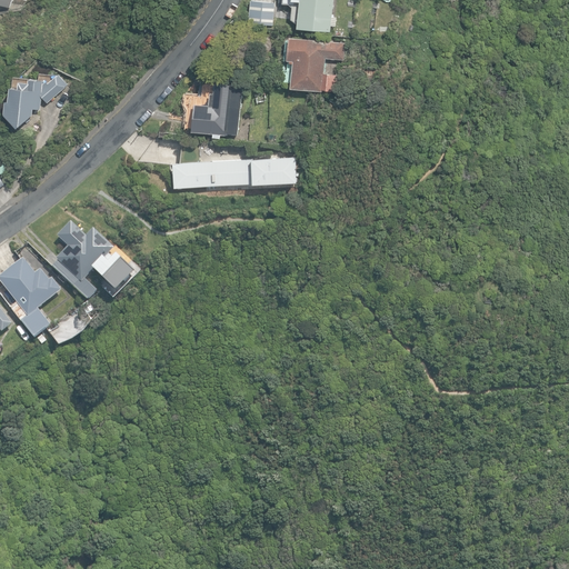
[(0,0),(0,2),(30,15),(36,5),(49,9),(52,0),(0,0)]
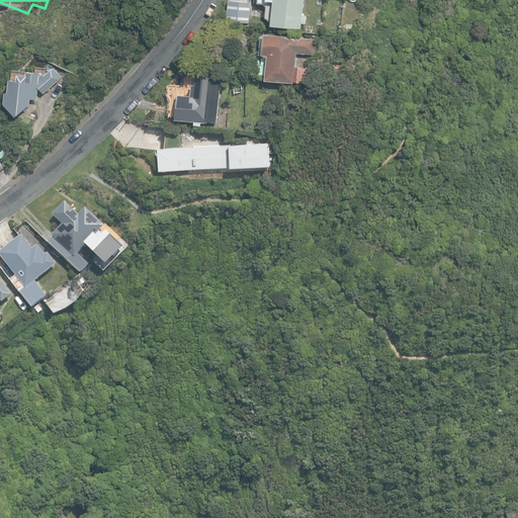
[(227,21),(249,23),(251,3),(229,0),(227,21)]
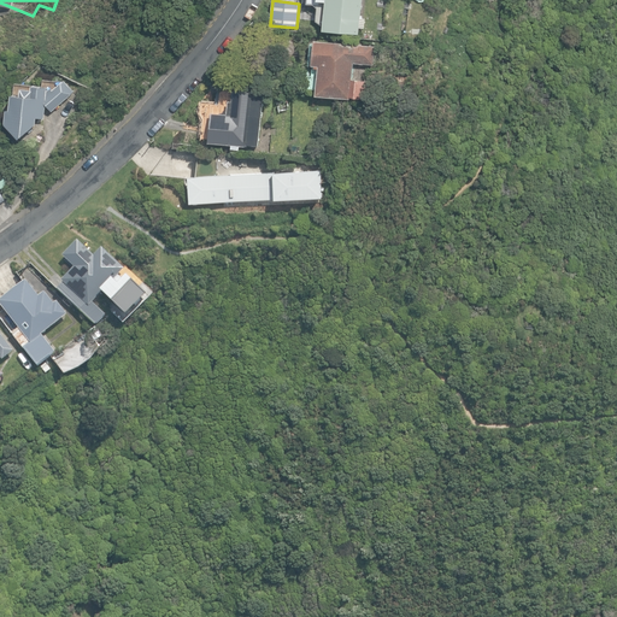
[(324,0),(322,30),(358,34),(362,0),(324,0)]
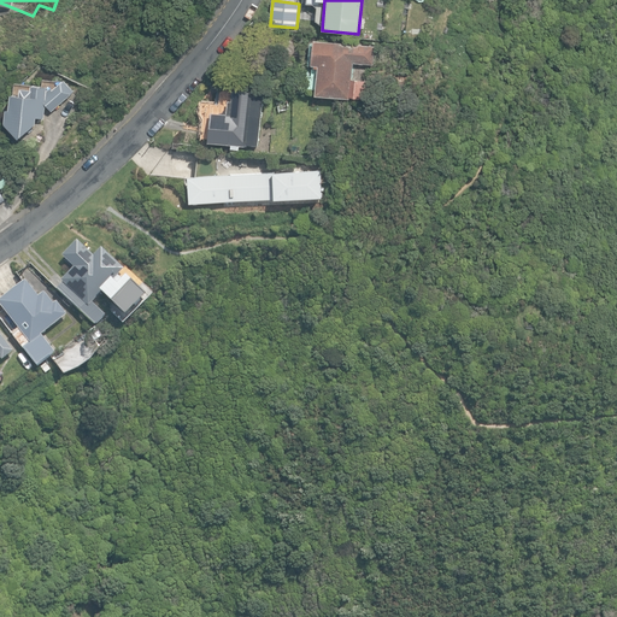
[(350,97),(366,99),(368,81),(351,78),(353,63),(359,63),(359,64),(363,64),(363,63),(372,64),(375,46),(313,40),(311,64),(315,65),(315,68),(318,68),(316,94),(350,98),(350,97)]
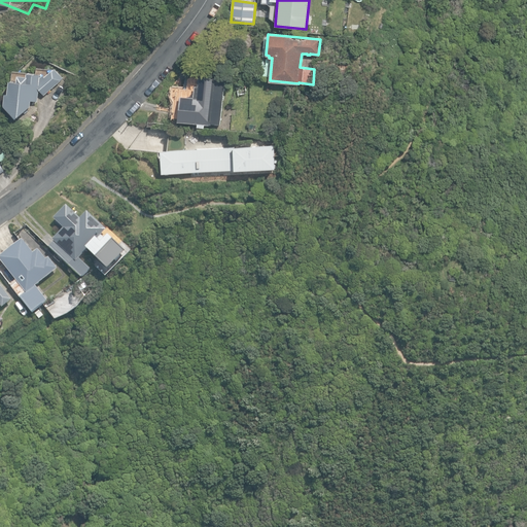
[(5,104),(16,117),(31,105),(32,100),(37,101),(39,89),(44,95),(64,79),(54,68),(45,76),(43,74),(42,76),(40,73),(29,72),(28,75),(20,74),(19,80),(12,79),(10,93),(6,92),(5,104)]
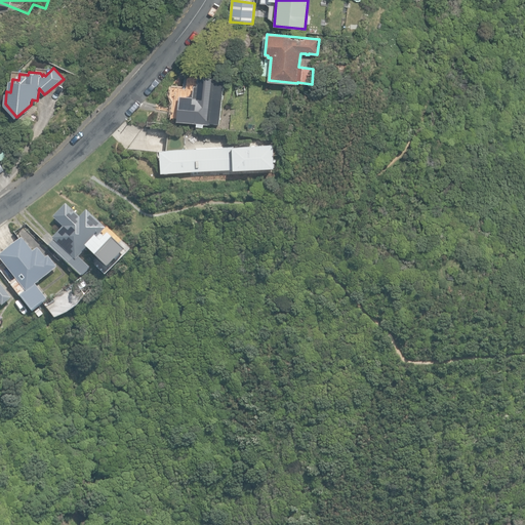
[(220,124),(226,79),(200,76),(198,86),(194,85),(194,91),(191,91),(190,96),(180,95),(176,120),(196,122),(195,125),(204,126),(205,123),(210,124),(211,123),(220,124)]
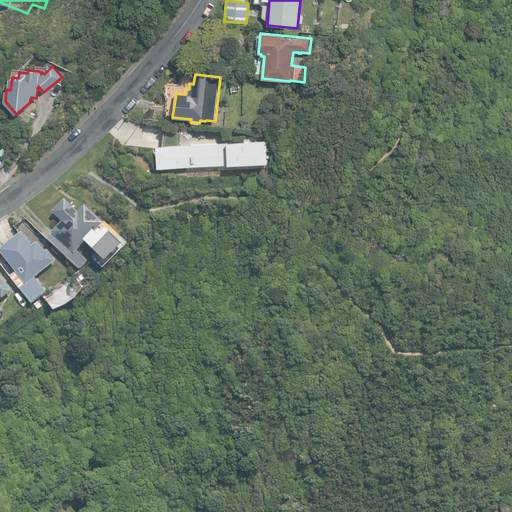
[(158,168),(267,162),(266,141),(156,146),(158,168)]
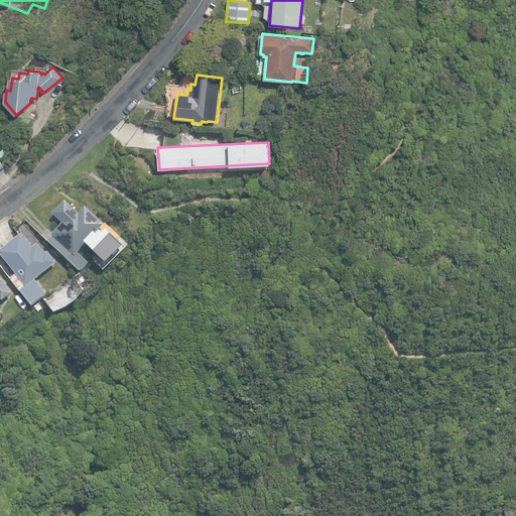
[(48,242),(80,271),(81,270),(82,270),(88,263),(78,253),(104,225),(105,225),(85,207),(79,213),(66,201),(52,214),(62,223),(51,234),(53,236),(48,241),(48,242)]
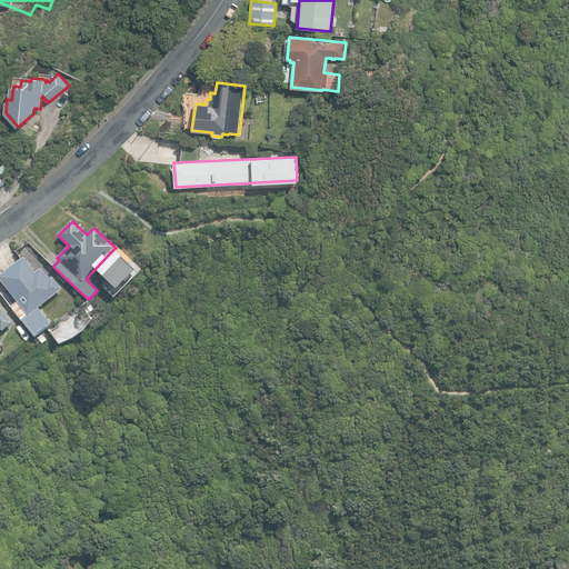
[(36,273),(25,259),(0,278),(0,280),(18,302),(11,308),(36,338),(51,325),(39,309),(62,290),(52,278),(50,280),(41,269),(36,273)]
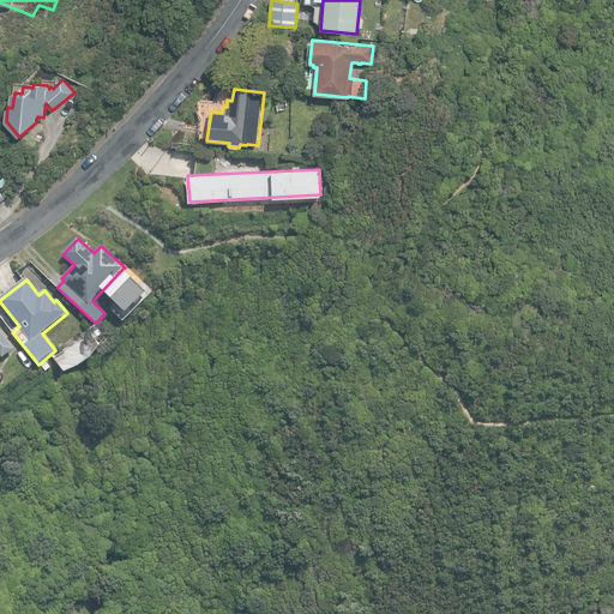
[(89,329),(95,341),(106,335),(98,323),(89,329)]
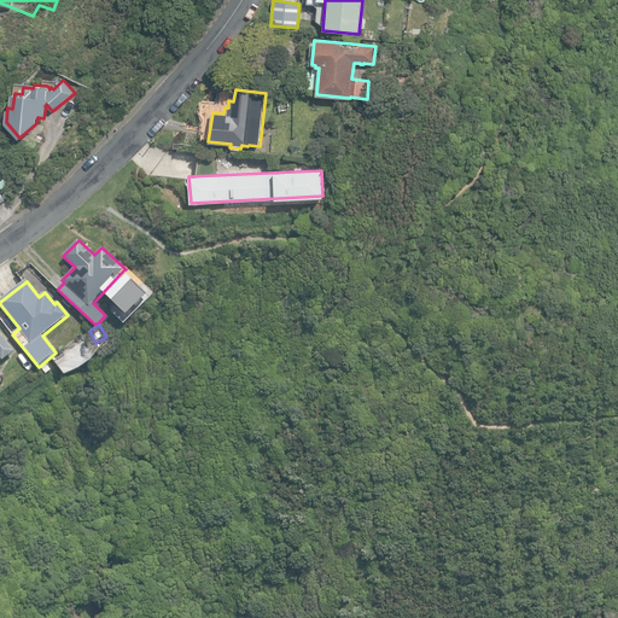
[(0,356),(3,360),(13,351),(0,333),(0,356)]
